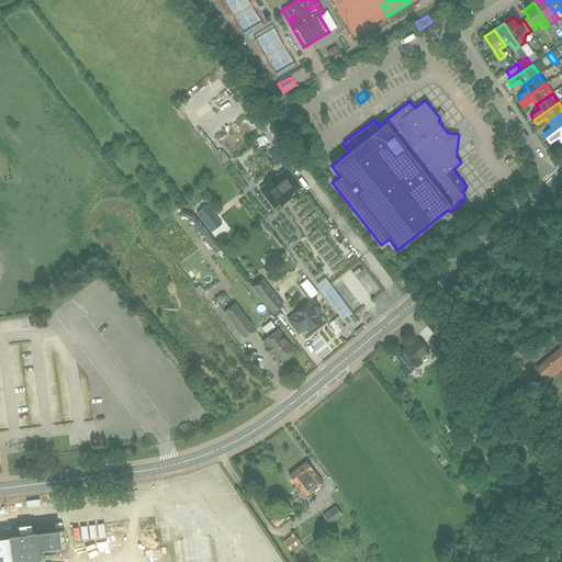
[(261,188),(260,189),(273,206),(276,206),(274,205),(279,202),(281,204),(285,200),(291,197),(290,194),(299,187),(300,188),(301,187),(287,169),(285,169),(285,170),(277,177),(274,176),(265,183),(266,186),(261,189),(261,188)]
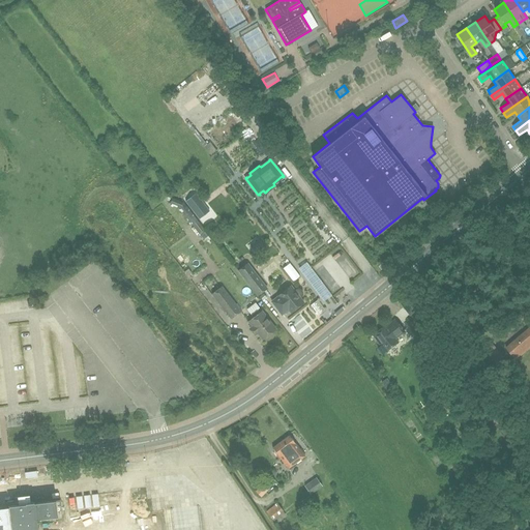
[(195,193),(184,201),(198,218),(208,210),(195,193)]
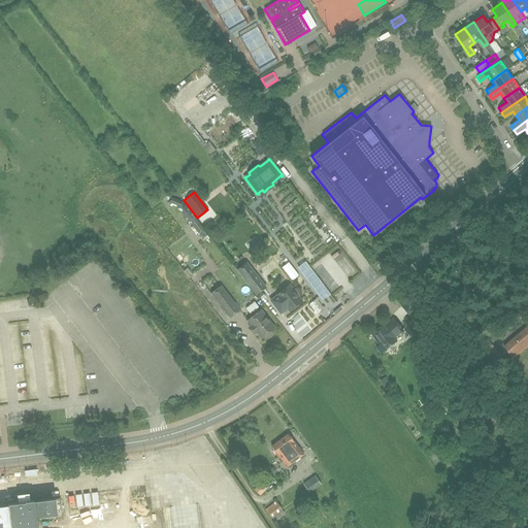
[(178,207),(198,232),(203,228),(183,201),(171,197),(169,203),(178,207)]
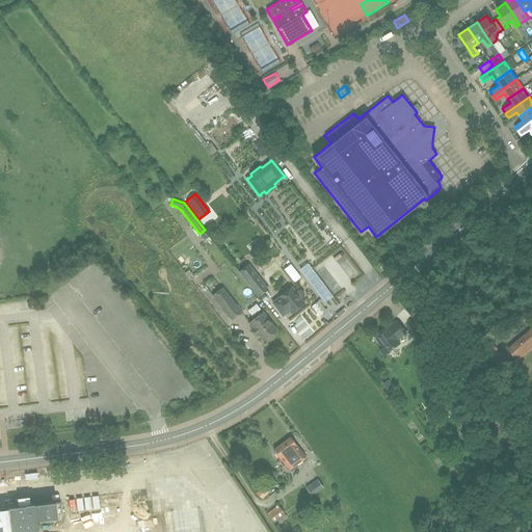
[(296,257),(289,263),(299,276),(308,270),(296,257)]
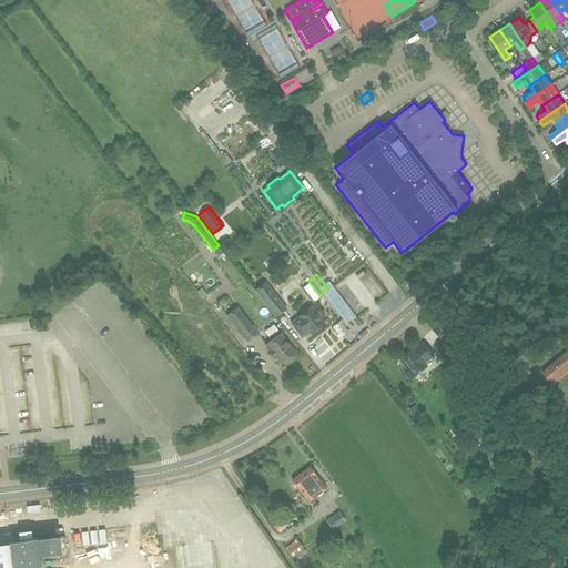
[(254,290),(275,317),(286,308),(265,281),(254,290)]
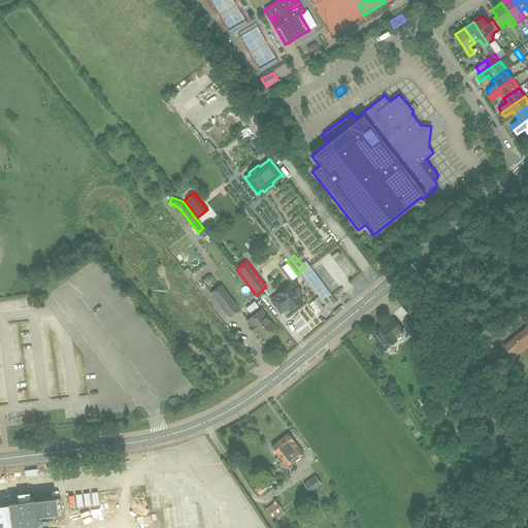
[(295,288),(293,289),(290,285),(276,295),(270,300),(281,314),(287,308),(289,311),(302,301),(299,297),(300,296),(302,293),(302,290),(300,288),(297,287),(295,288)]
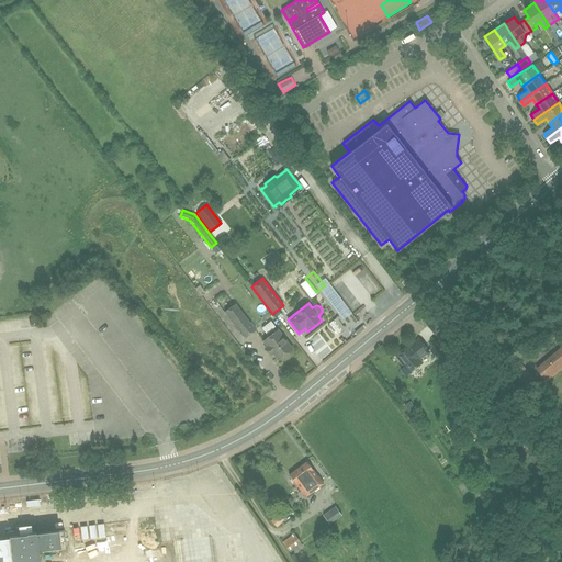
[(235,304),(225,312),(245,337),(255,329),(235,304)]
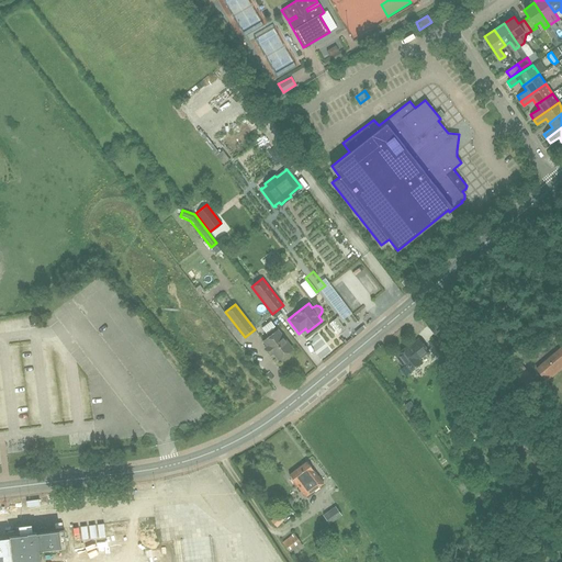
[(344,310),(335,315),(343,326),(350,322),(344,310)]
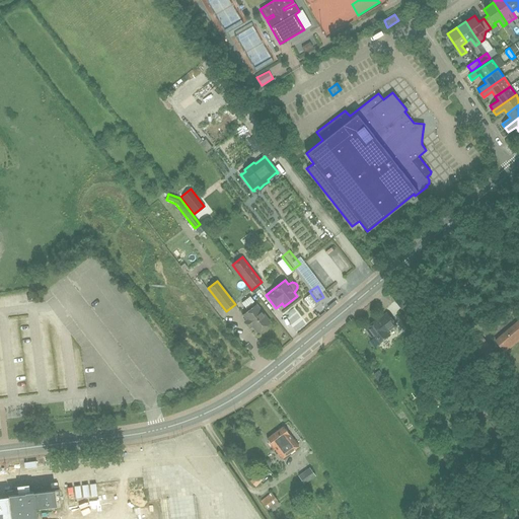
[(390,293),(396,302),(405,295),(398,286),(390,293)]
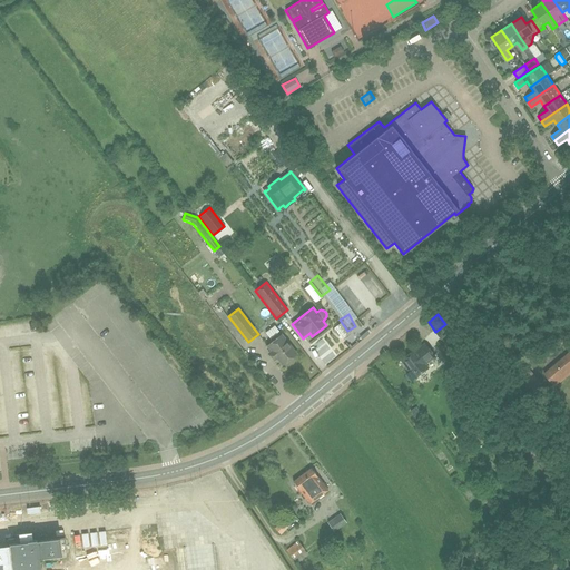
[(272,320),(261,327),(269,338),(273,342),(267,346),(272,351),(268,354),(274,361),(276,359),(282,365),(296,354),(282,335),(278,337),(276,333),(279,331),(272,320)]
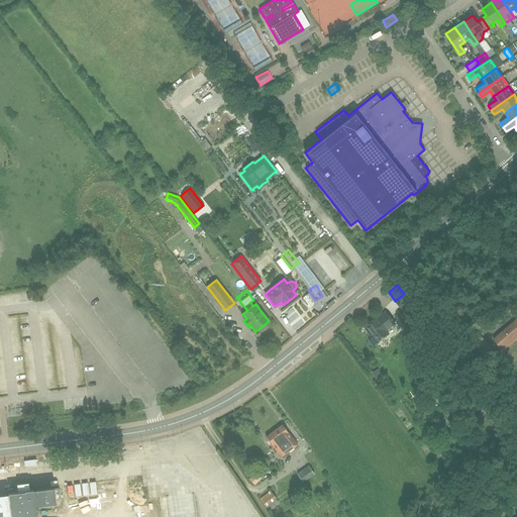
[(368,339),(373,345),(388,333),(386,329),(394,323),(385,311),(377,318),(376,317),(364,326),(372,337),(368,339)]
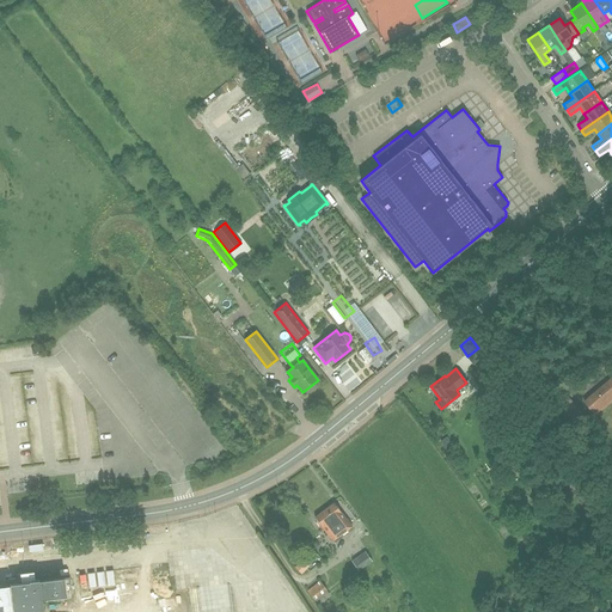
[(595,416),(611,401),(611,375),(582,401),(595,416)]
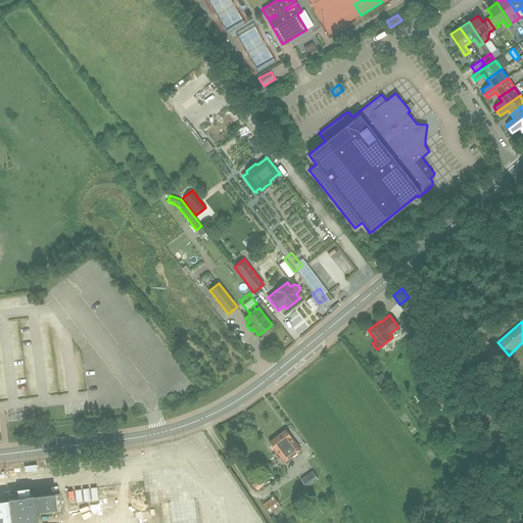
[(479,347),(489,358),(496,351),(487,341),(479,347)]
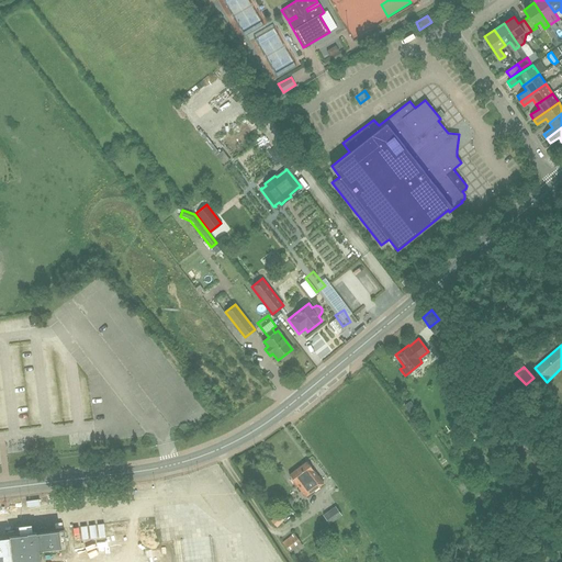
[(415,408),(411,401),(404,404),(409,413),(415,408)]
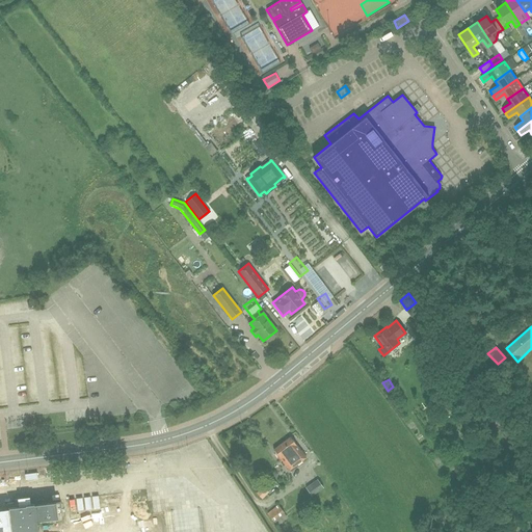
[(273,449),(289,470),(306,457),(290,436),(273,449)]
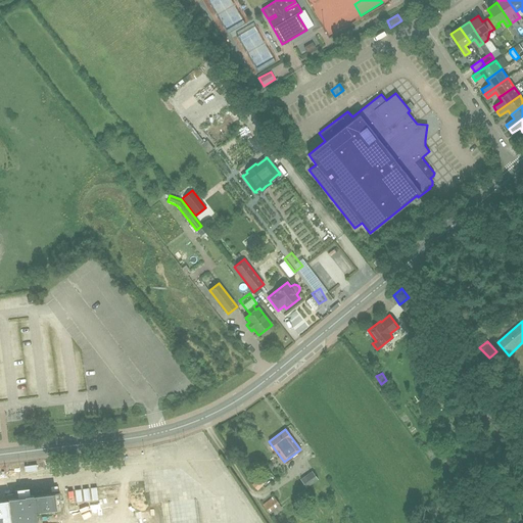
[(306,488),(319,479),(313,471),(300,479),(306,488)]
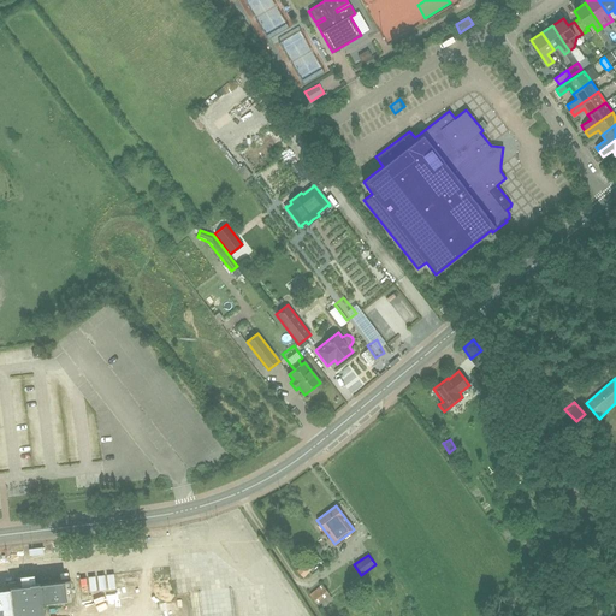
[(313,568),(306,561),(296,570),(303,578),(313,568)]
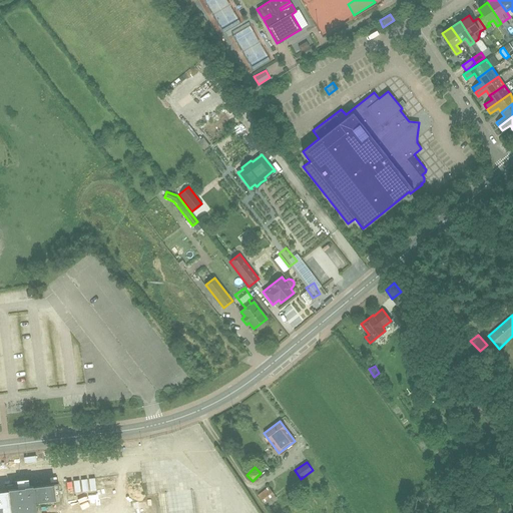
[(124,472),(114,473),(115,486),(125,485),(124,472)]
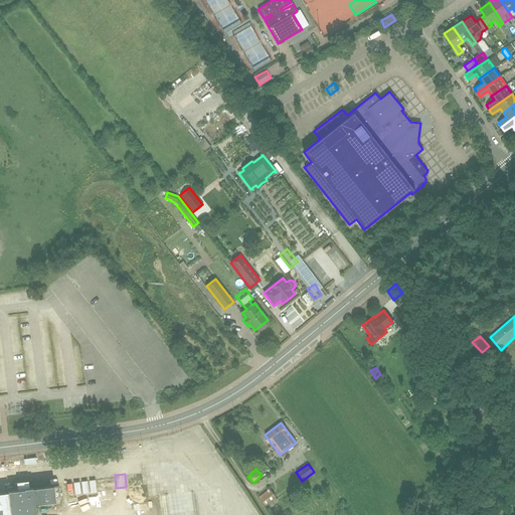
[(0,514),(36,514),(35,503),(56,501),(54,485),(8,491),(10,507),(0,507),(0,514)]
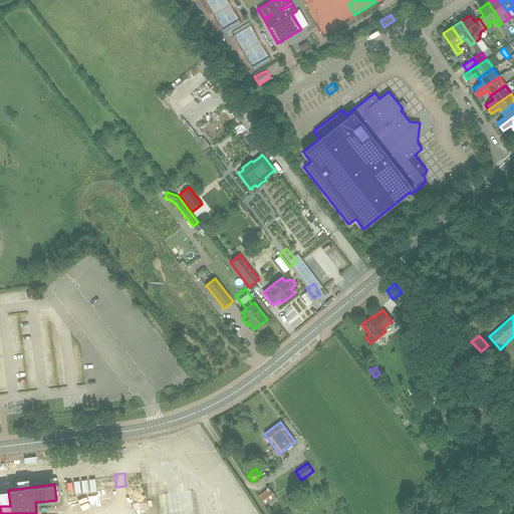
[(267,501),(270,504),(275,500),(272,496),(274,495),(268,487),(259,494),(265,502),(267,501)]
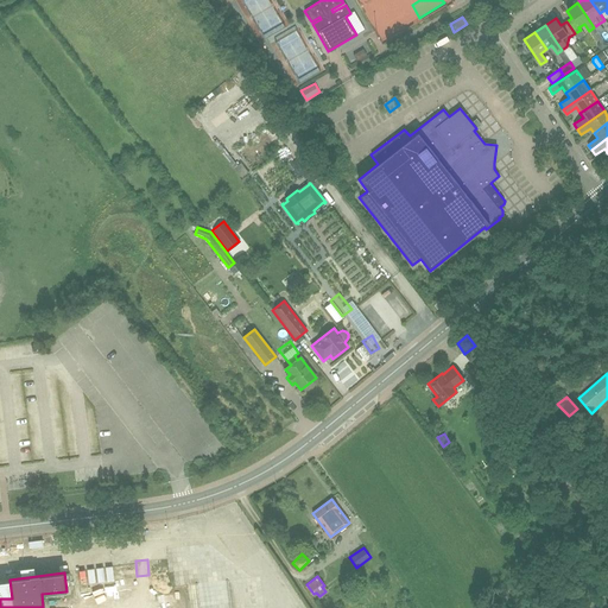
[(112,595),(101,597),(102,606),(113,605),(112,595)]
